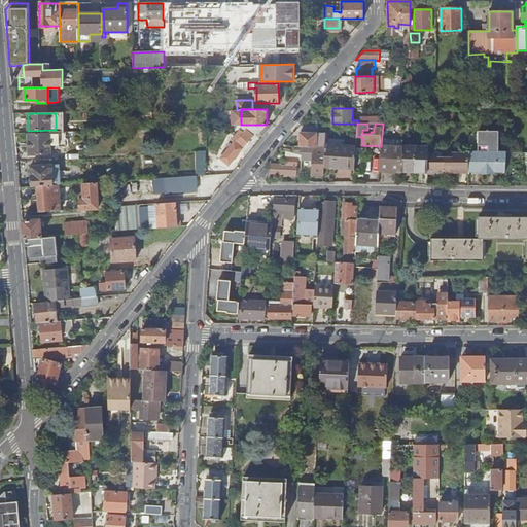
[(241,131),(240,130),(237,134),(240,136),(235,142),(234,142),(220,157),(229,165),(253,135),(246,129),(245,130),(243,129),(241,131)]
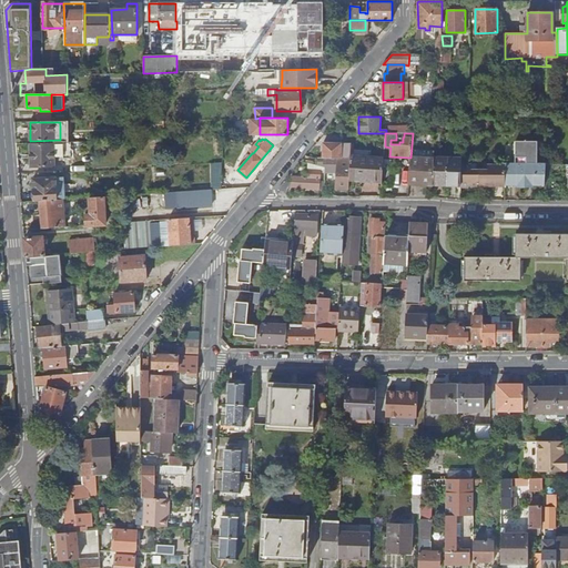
[(506,184),(506,185),(518,185),(518,183),(533,183),(533,185),(545,185),(546,164),(537,164),(538,161),(537,142),(528,142),(528,140),(524,140),(524,142),(515,142),(515,164),(506,164),(506,166),(506,179),(506,182),(506,184)]
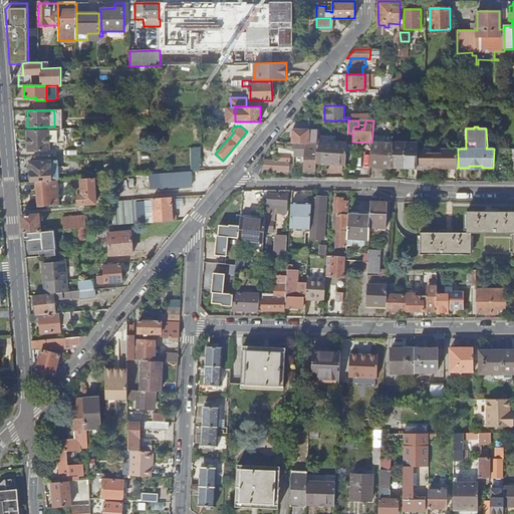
[(64,143),(63,129),(49,130),(48,131),(27,132),(28,152),(49,151),(49,143),(64,143)]
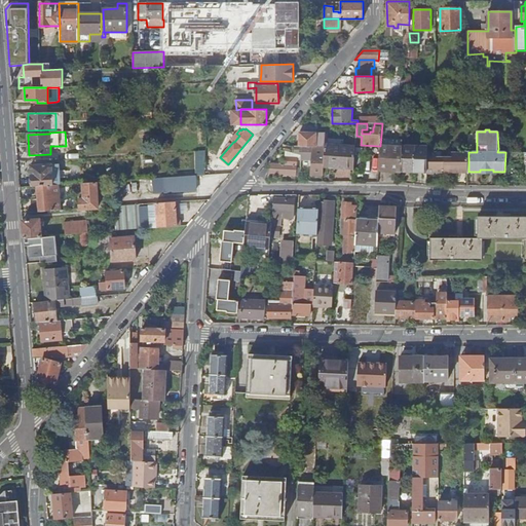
[(300,133),(299,146),(310,146),(313,146),(325,146),(325,145),(326,136),(316,136),(316,133),(300,133)]
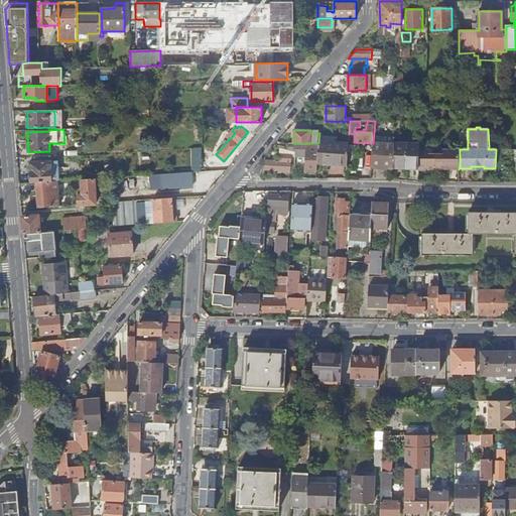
[(317,163),(348,165),(349,143),(318,142),(318,143),(317,163)]
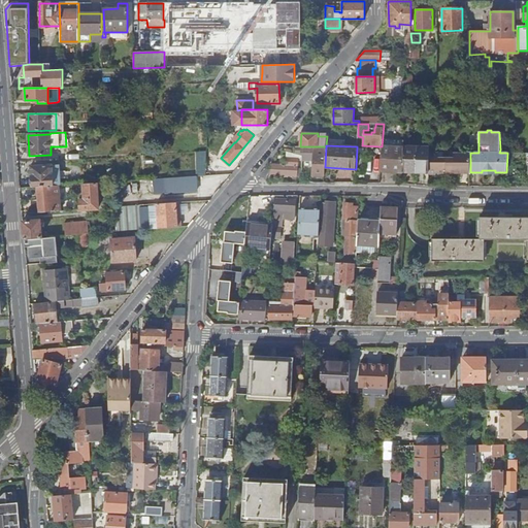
[(312,175),(324,176),(324,175),(325,167),(326,146),(315,146),(315,150),(312,175)]
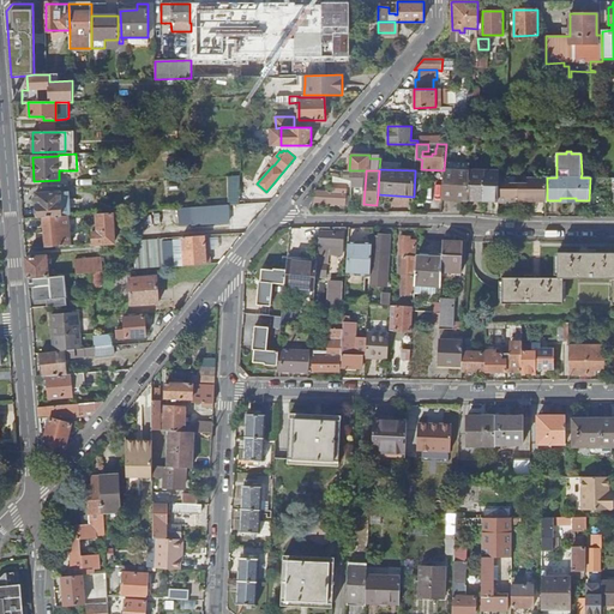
[(444,170),(443,198),(469,199),(470,172),(444,170)]
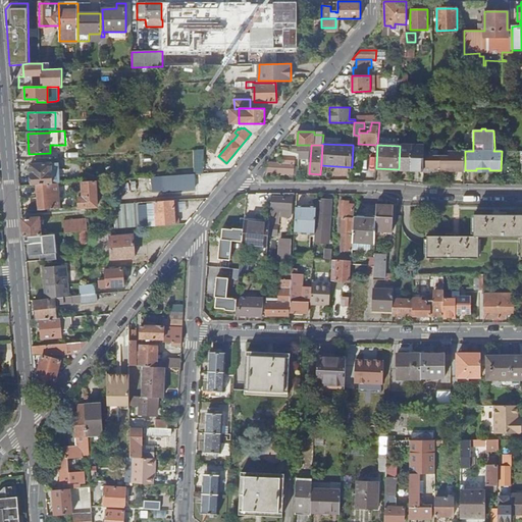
[(400,146),(399,169),(423,170),(424,150),(424,146),(400,145),(400,146)]
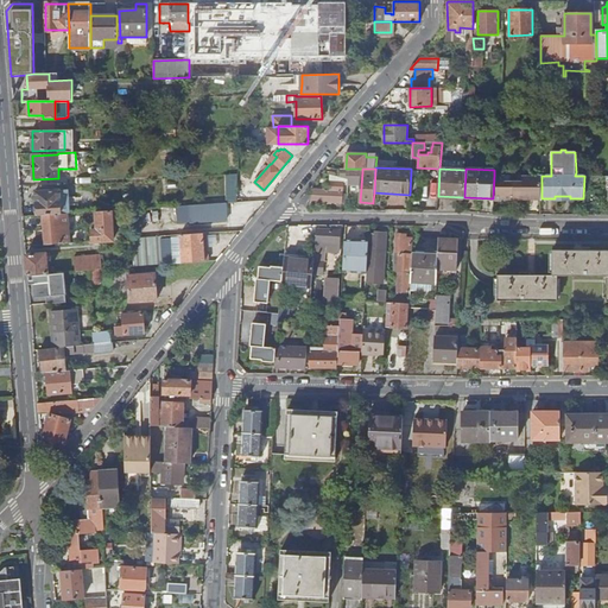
[(227,200),(235,200),(236,175),(228,173),(227,200)]
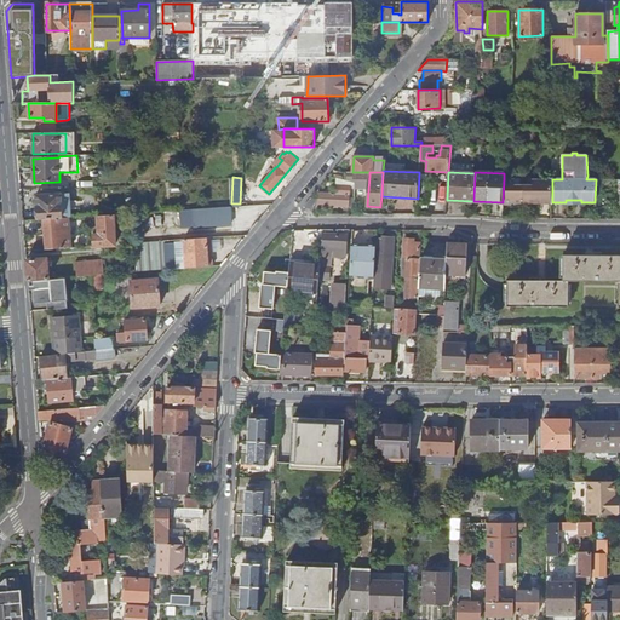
[(503,202),(503,204),(533,204),(533,199),(552,199),(552,195),(552,182),(547,178),(533,178),(533,185),(515,185),(515,178),(505,178),(504,178),(503,202)]
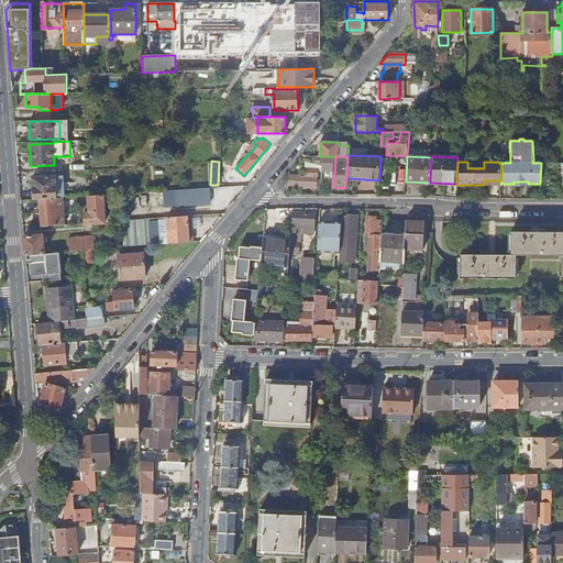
[(302,175),(289,174),(288,186),(317,188),(318,168),(302,168),(302,175)]
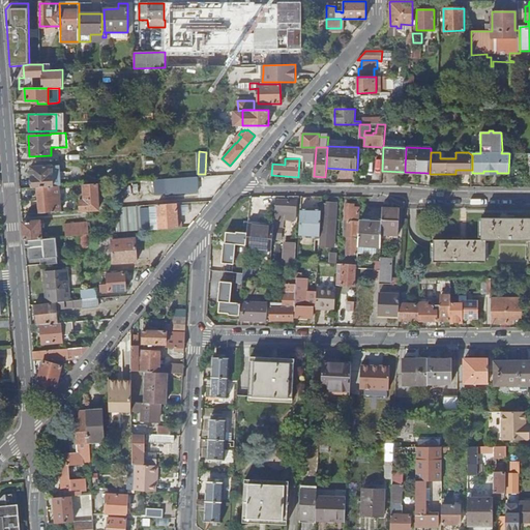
[(31,187),(32,188),(37,188),(59,187),(60,186),(59,167),(30,168),(31,178),(31,187)]
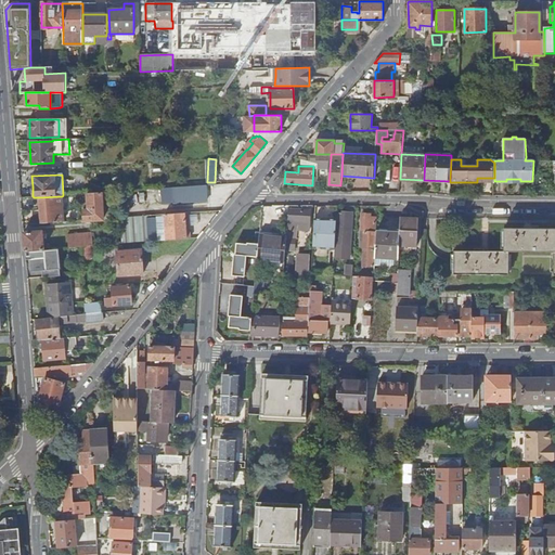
[(278,177),(273,182),(272,189),(273,189),(280,190),(281,182),(282,177),(278,177)]
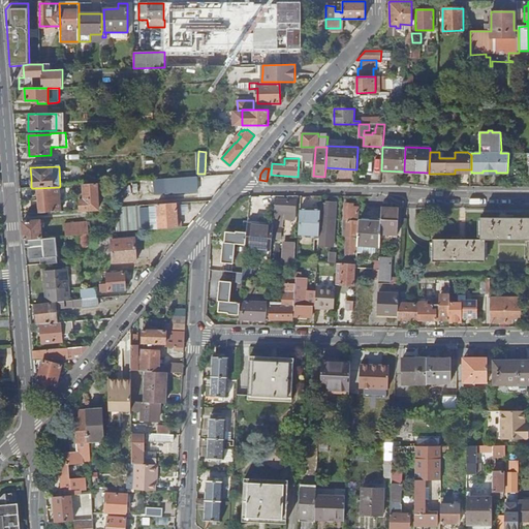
[(196,192),(196,177),(165,179),(166,194),(196,192)]
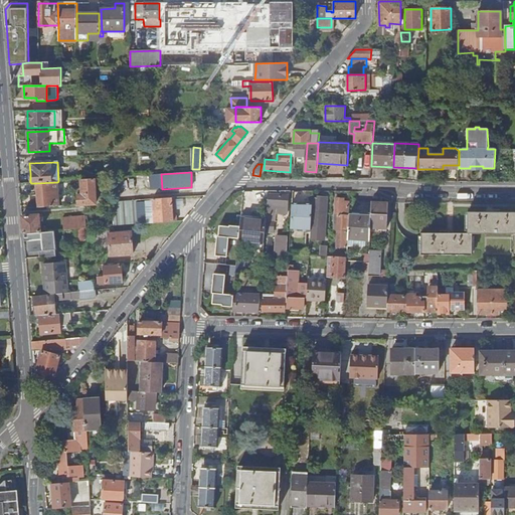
[(162,189),(161,174),(149,175),(150,189),(162,189)]
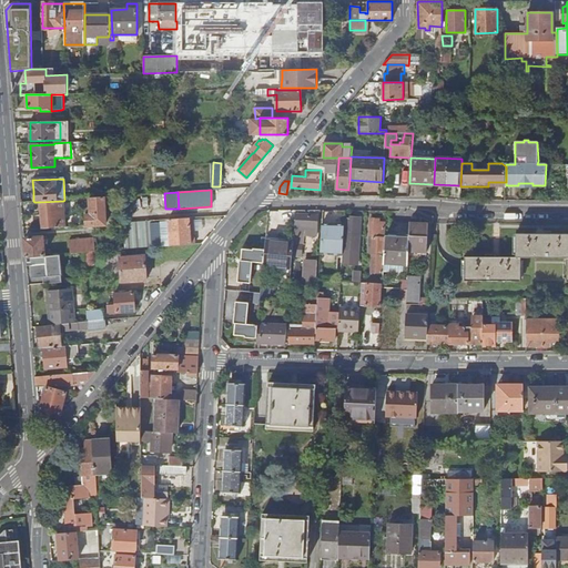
[(105,225),(104,198),(90,199),(91,210),(88,210),(88,215),(84,216),(85,226),(105,225)]
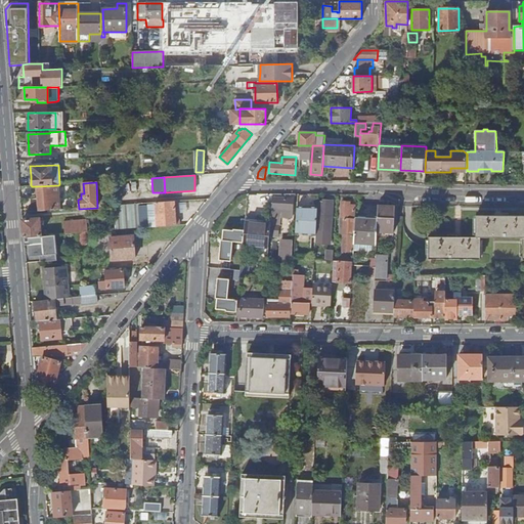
[(37,186),(39,211),(59,209),(58,185),(37,186)]
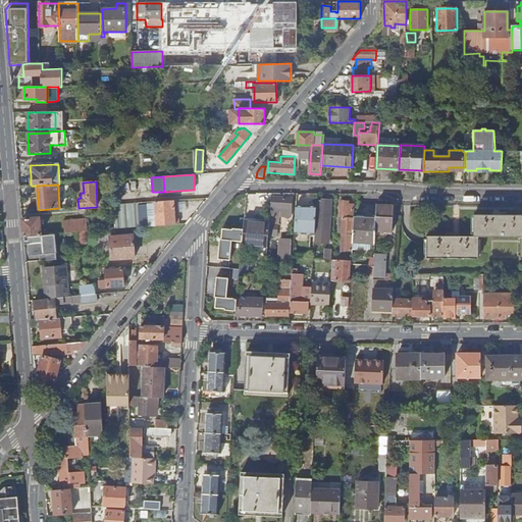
[(293,198),(272,196),(270,215),(291,216),(293,198)]
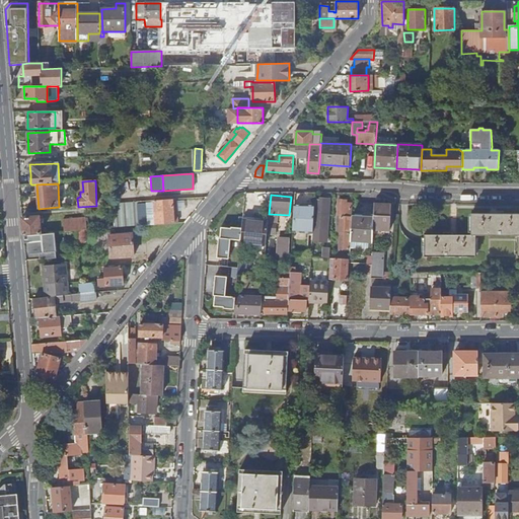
[(320,200),(315,200),(313,227),(312,240),(327,241),(329,199),(320,198),(320,200)]
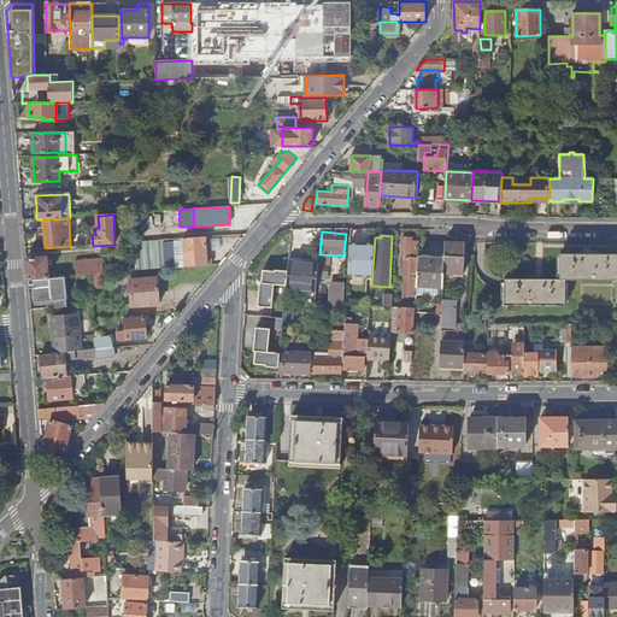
[(206,266),(205,238),(182,239),(184,268),(206,266)]
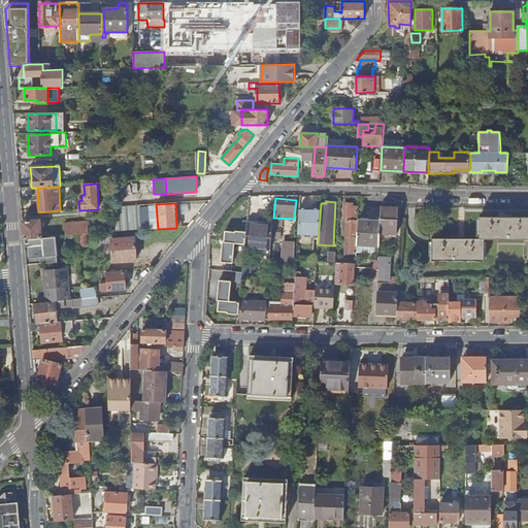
[(344,253),(355,254),(358,207),(353,206),(353,203),(344,203),(343,220),(348,220),(344,253)]
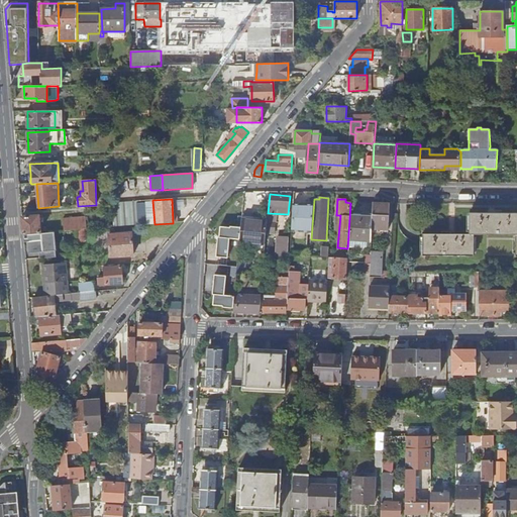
[(135,202),(112,204),(112,227),(136,226),(135,202)]
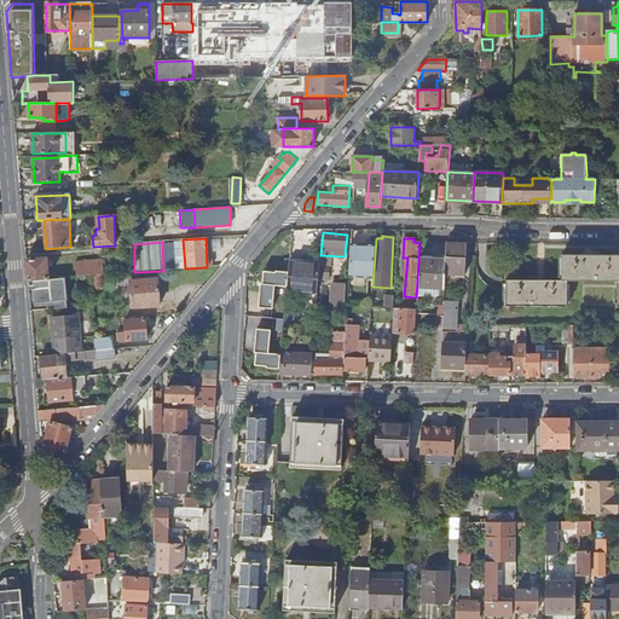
[(467,244),(446,243),(446,255),(445,273),(466,275),(467,244)]
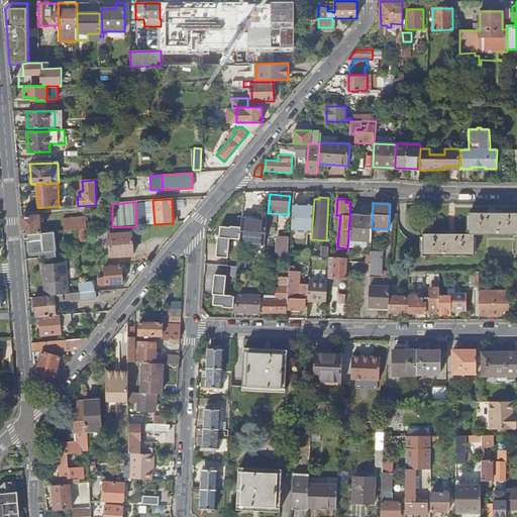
[(373,213),(350,212),(349,239),(372,240),(372,228),(373,213)]
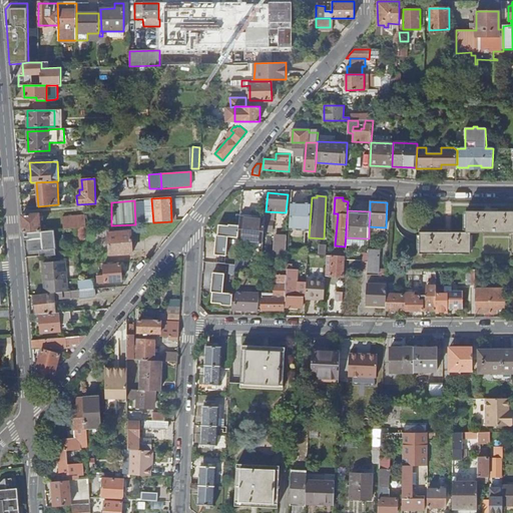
[(512,211),(466,211),(466,232),(420,232),(420,253),(470,254),(470,232),(512,232),(512,254),(512,253),(512,211)]
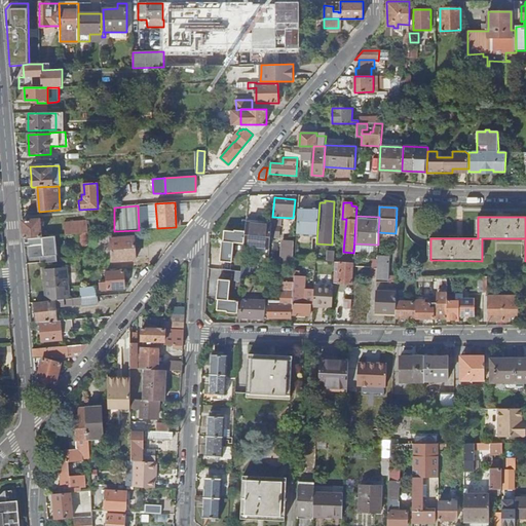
[(40,220),(22,221),(24,238),(41,237),(40,220)]
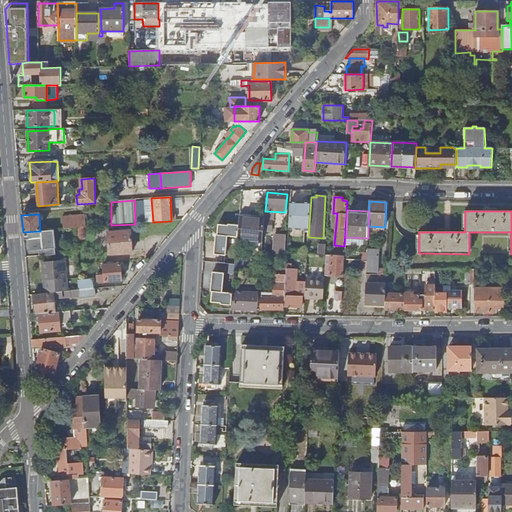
[(75,228),(83,227),(86,227),(85,215),(62,217),(63,229),(75,228)]
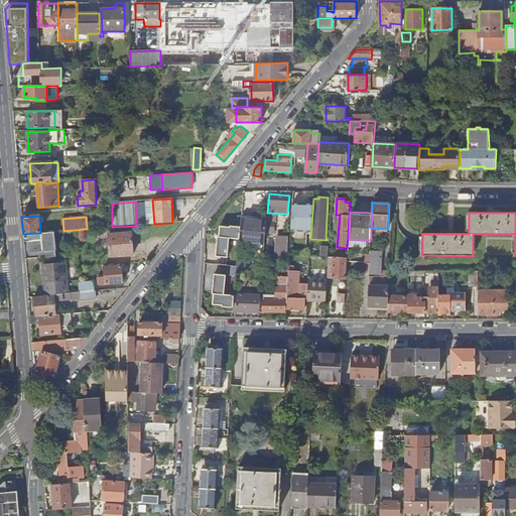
[(240,239),(239,246),(247,247),(247,242),(265,243),(267,221),(242,219),(241,227),(240,239)]
